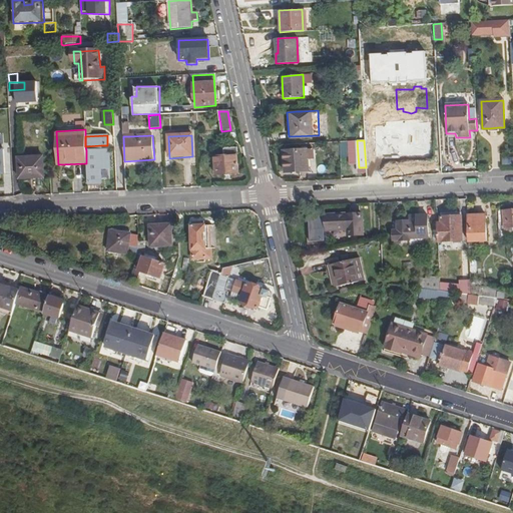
[(86,163),(87,184),(100,183),(99,167),(108,167),(107,149),(101,149),(86,150),(86,163)]
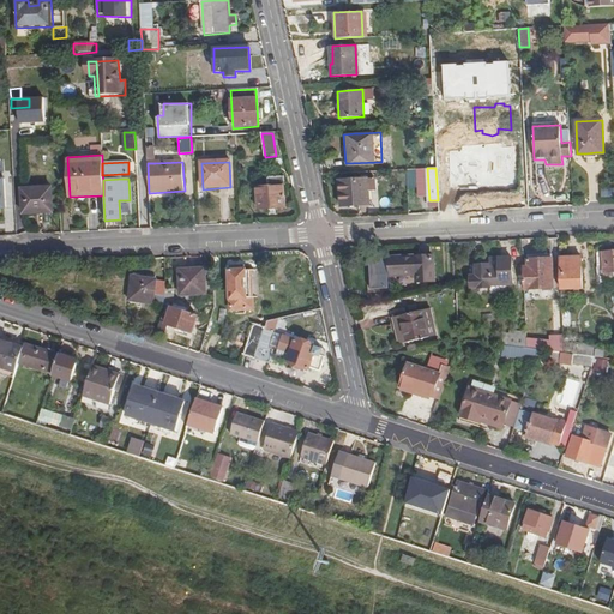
[(367,179),(339,181),(341,205),(368,204),(367,179)]
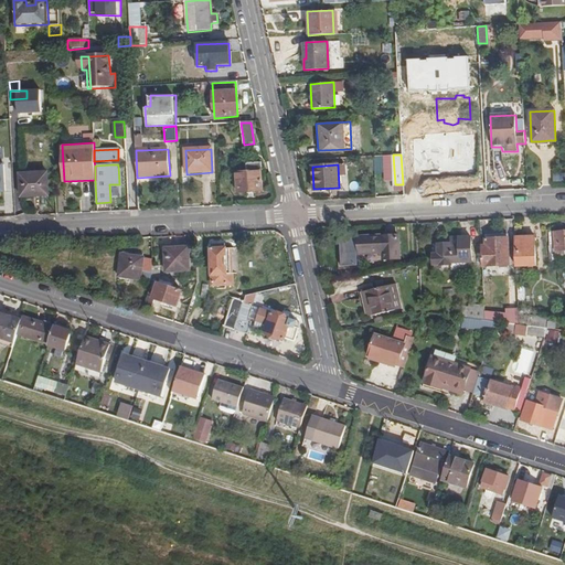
[(263,192),(262,172),(248,172),(236,173),(237,193),(263,192)]
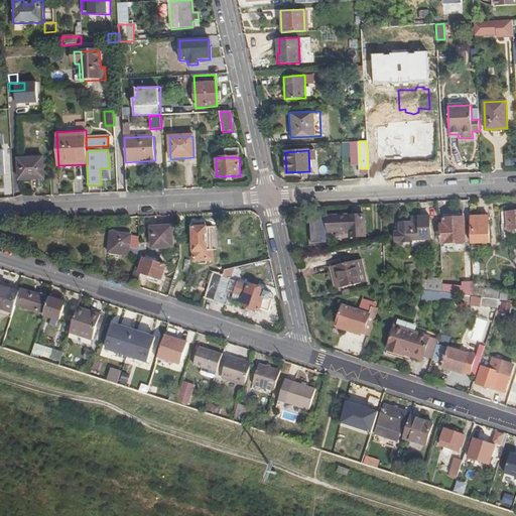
[(43,179),(42,158),(17,159),(18,180),(43,179)]
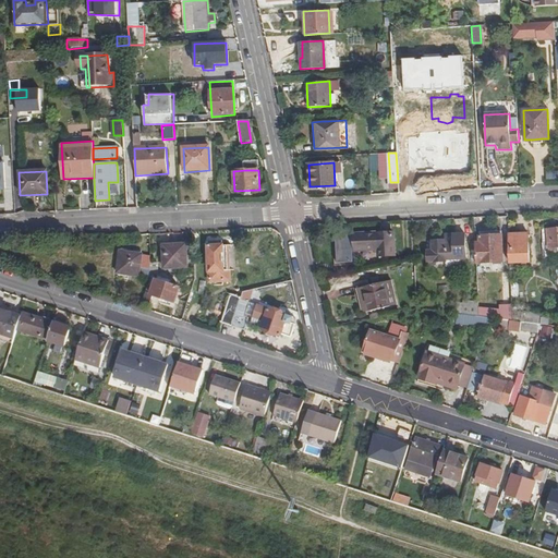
[(557,228),(546,229),(547,254),(555,254),(554,243),(557,243),(557,228)]
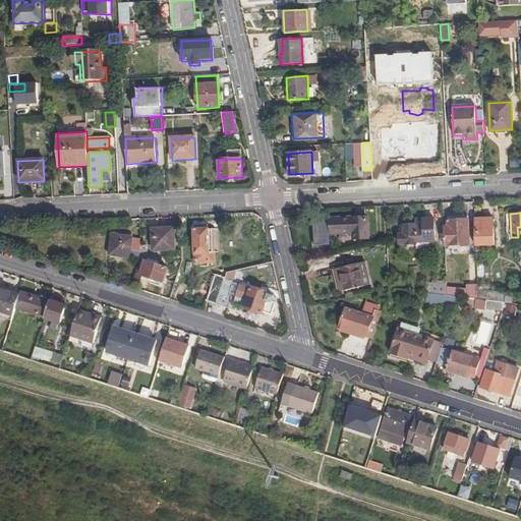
[(352,233),(352,238),(367,238),(366,217),(330,219),(330,233),(352,233)]
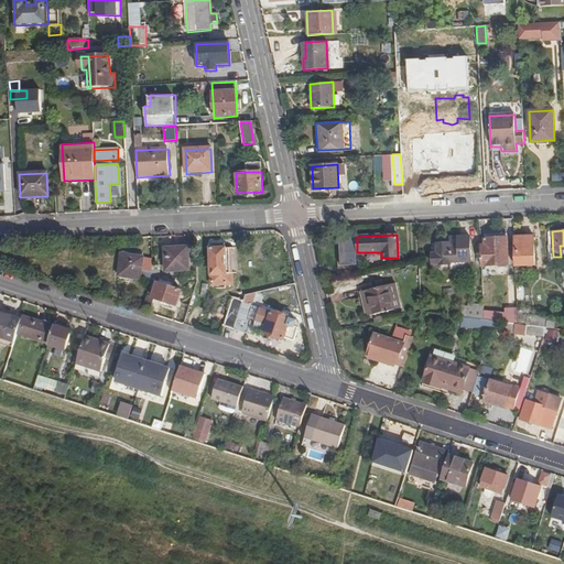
[(470,261),(469,236),(457,236),(457,238),(448,238),(447,242),(435,242),(435,253),(431,253),(431,263),(434,263),(434,267),(441,267),(441,263),(449,263),(449,262),(470,261)]
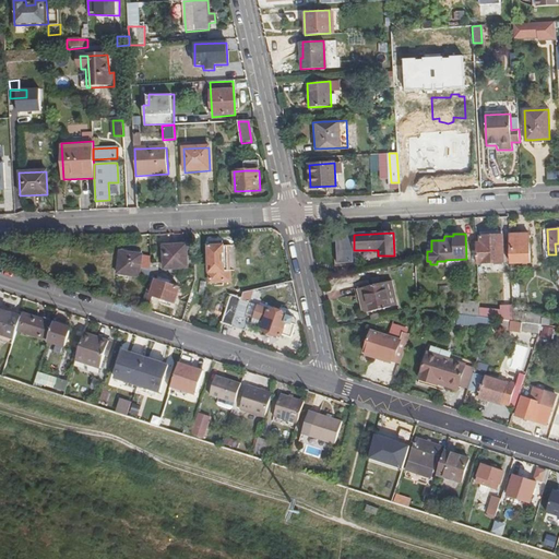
[(528,234),(509,235),(510,263),(530,262),(528,234)]
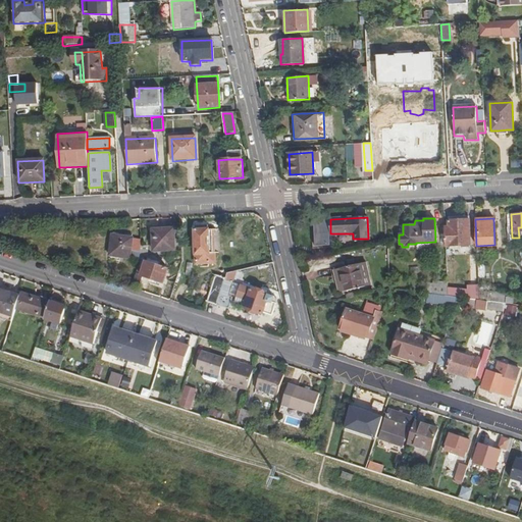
[(460,219),(448,219),(448,222),(444,222),(445,246),(469,245),(468,219),(460,219)]
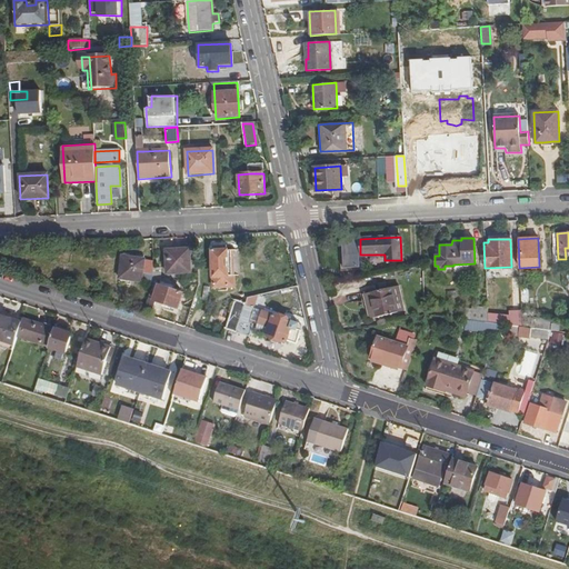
[(190,249),(167,251),(168,275),(192,273),(190,249)]
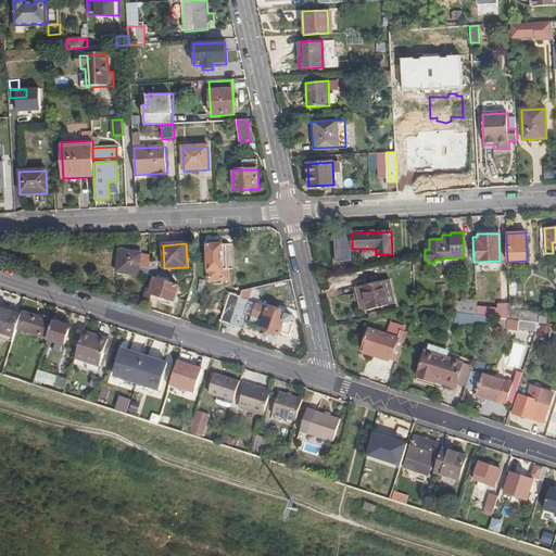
[(223,270),(222,247),(207,247),(209,272),(223,270)]
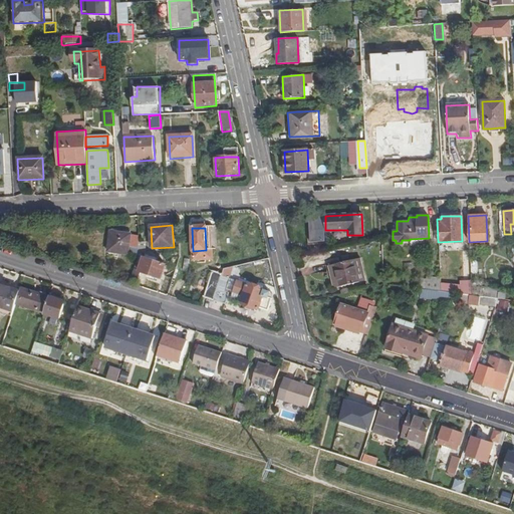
[(106,253),(138,257),(139,253),(138,237),(122,235),(122,232),(115,231),(115,234),(109,233),(106,253)]
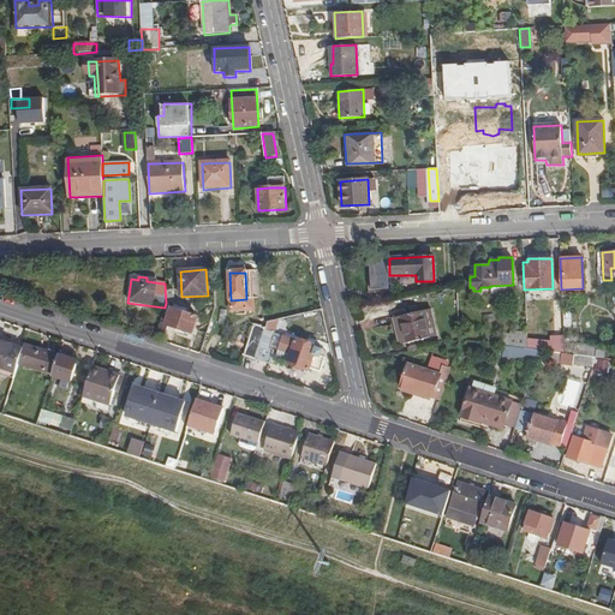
[(256,299),(252,299),(246,299),(231,300),(231,311),(256,311),(256,299)]
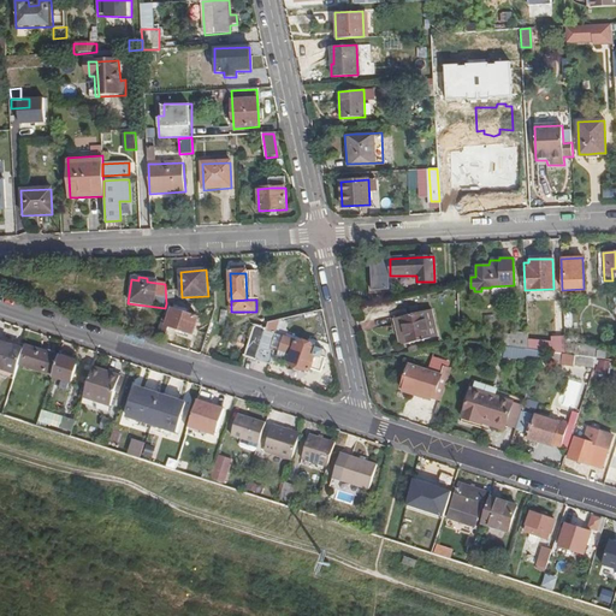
[(432,308),(424,309),(431,337),(439,336),(432,308)]
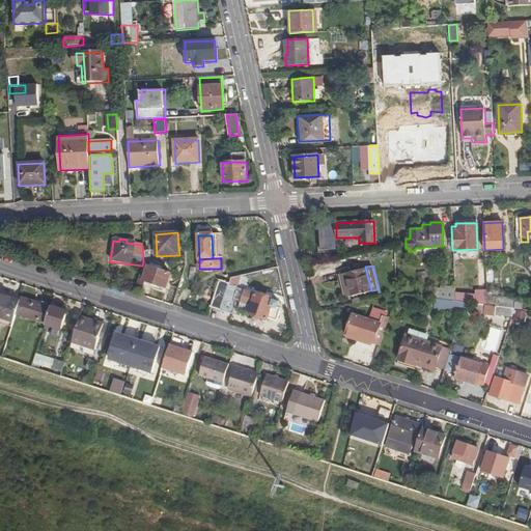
[(144,280),(165,287),(170,274),(148,267),(144,280)]
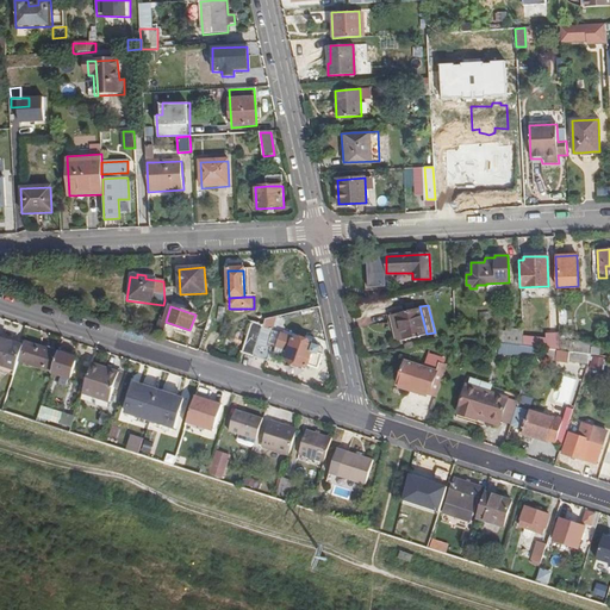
[(419,306),(397,312),(404,340),(427,334),(419,306)]
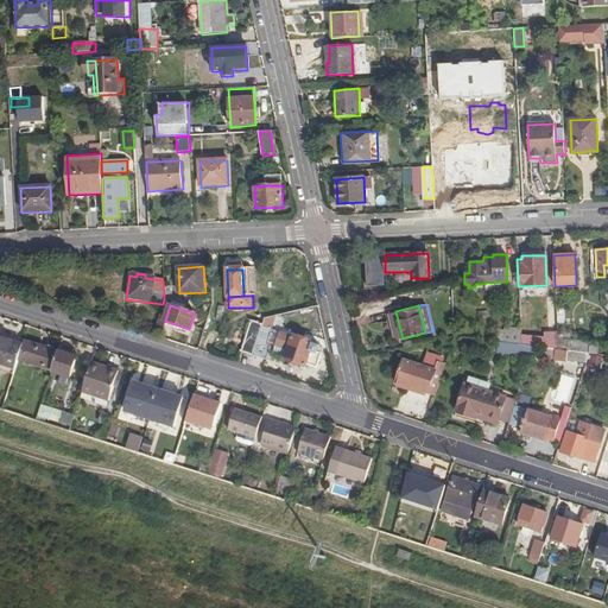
[(403,339),(396,311),(390,314),(396,340),(403,339)]
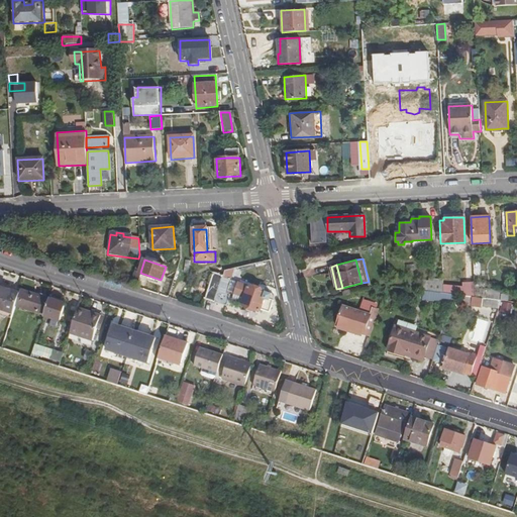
[(269,313),(273,301),(272,301),(273,298),(273,296),(270,296),(271,295),(266,293),(265,293),(263,292),(264,291),(264,288),(260,287),(257,289),(257,290),(227,281),(231,269),(225,271),(224,274),(215,303),(227,306),(230,295),(227,294),(228,292),(244,297),(241,306),(260,311),(260,310),(269,313)]
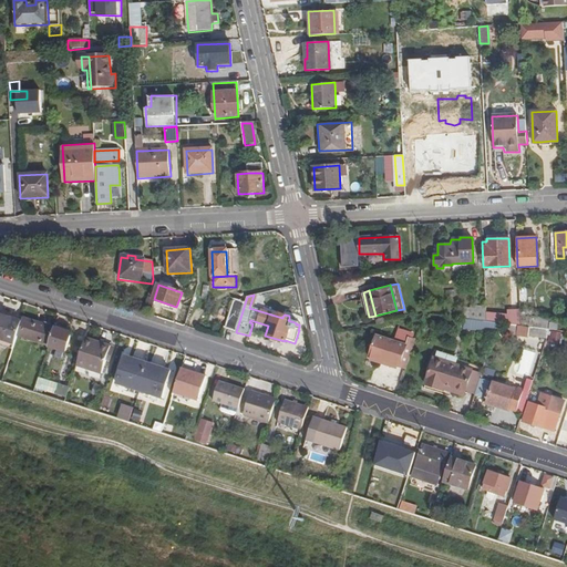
[(235,297),(225,328),(236,332),(246,300),(235,297)]
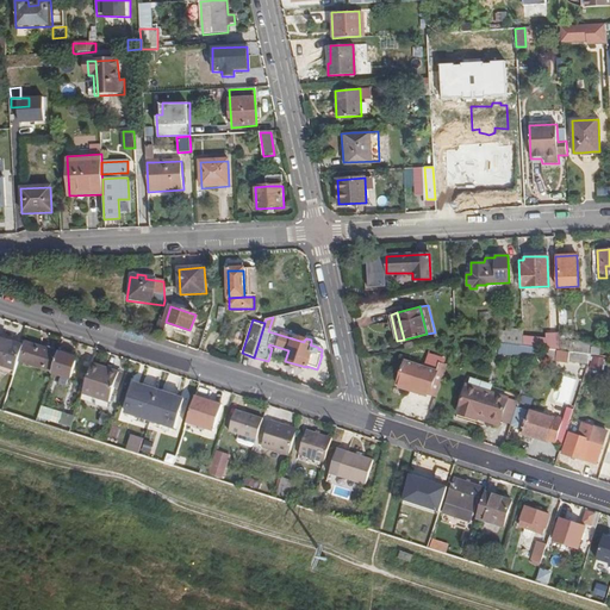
[(505,329),(505,343),(522,346),(522,336),(522,328),(505,329)]
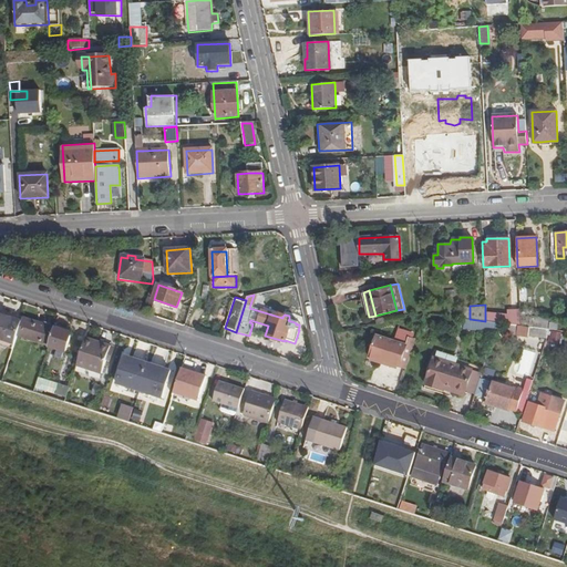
[(0,340),(14,344),(18,336),(23,318),(0,310),(0,340)]
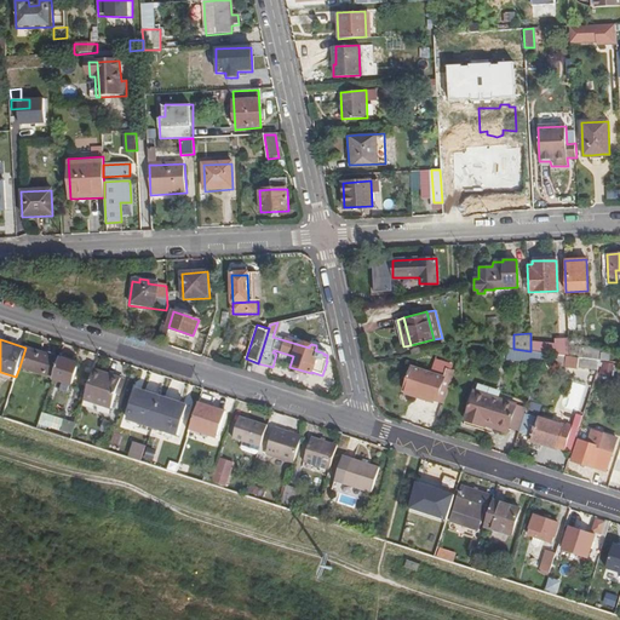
[(535,352),(544,352),(554,354),(568,356),(568,346),(530,342),(530,351),(535,352)]
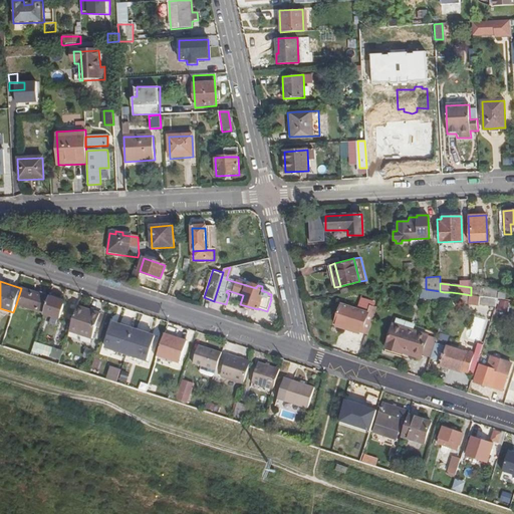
[(21,288),(16,304),(44,314),(49,298),(21,288)]
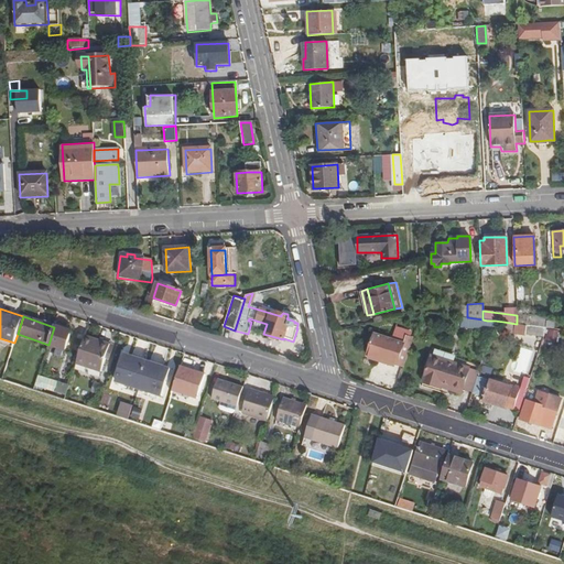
[(467,317),(466,326),(492,328),(495,321),(487,321),(483,320),(467,317)]
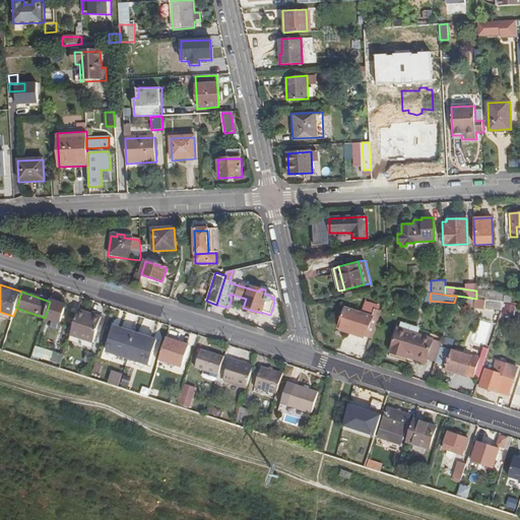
[(476,299),(464,297),(463,306),(484,308),(485,307),(491,307),(492,301),(476,299)]
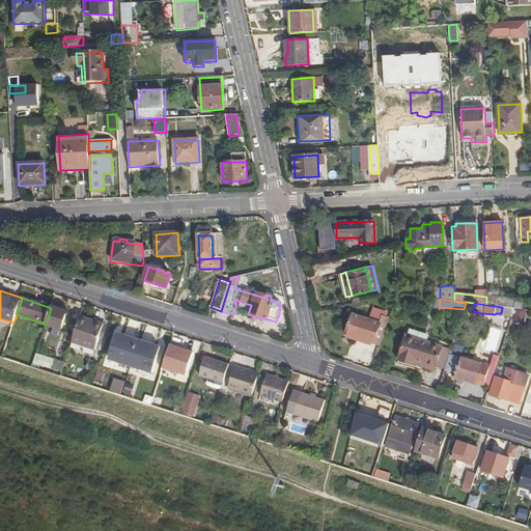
[(67,313),(51,308),(46,325),(45,326),(61,331),(67,313)]
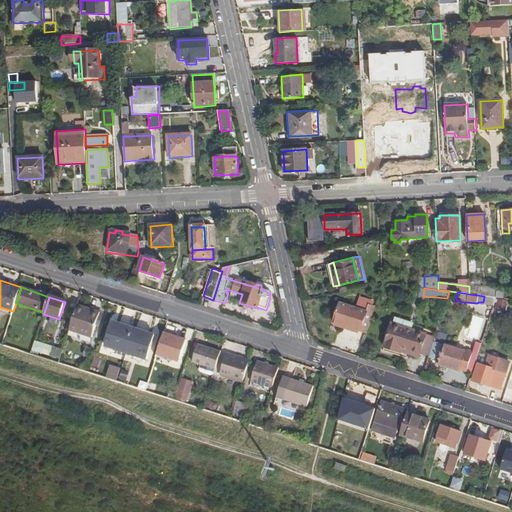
[(354,307),(338,302),(332,321),(346,325),(352,327),(359,330),(360,327),(367,329),(374,307),(367,305),(369,301),(362,298),(357,298),(354,307)]
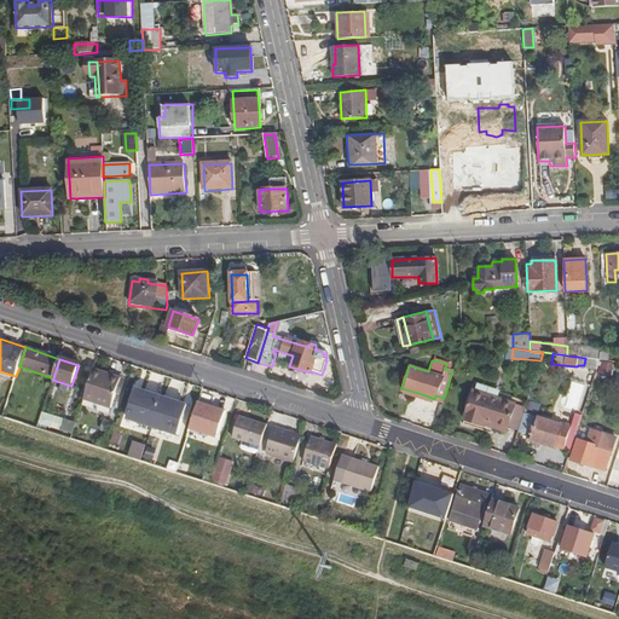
[(94,370),(84,400),(105,408),(111,409),(116,393),(121,380),(94,370)]
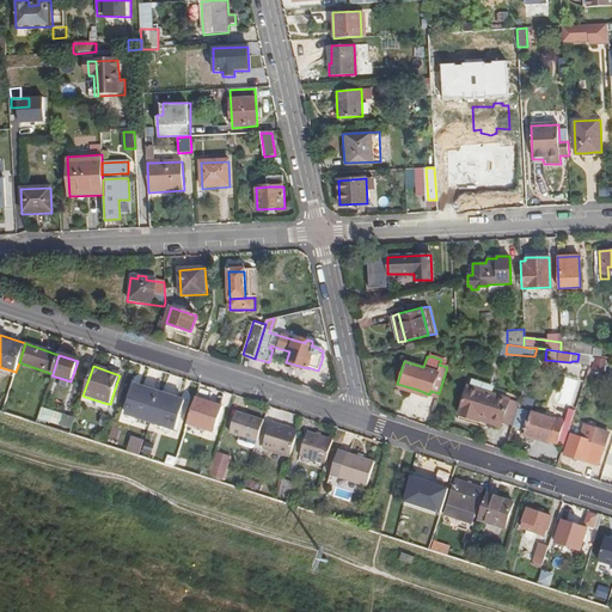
[(135,384),(126,411),(177,428),(187,399),(135,384)]
